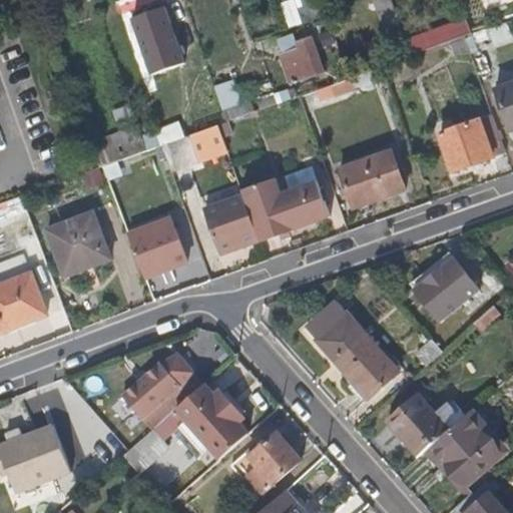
[(330,14),(324,0),(323,0),(298,9),(302,23),(330,14)]
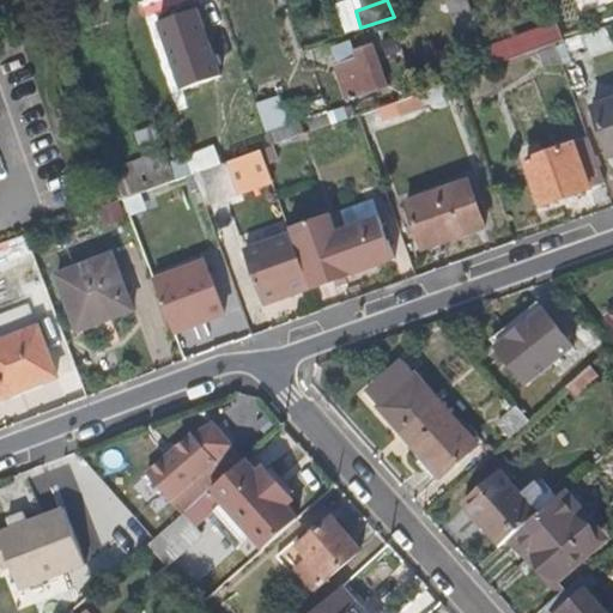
[(544,49),(562,43),(571,40),(564,22),(490,48),(497,66),(544,49)]
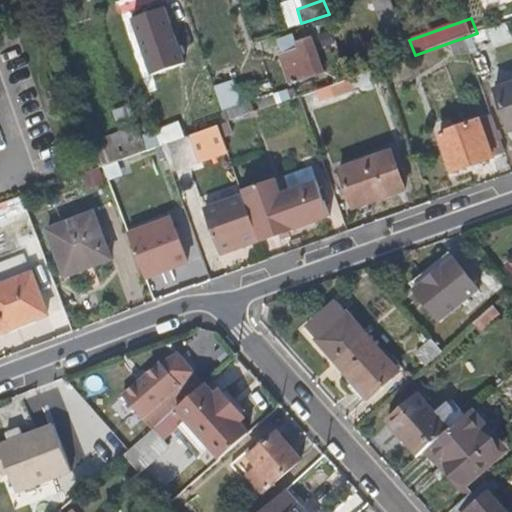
[(511,45),(511,20),(489,29),(496,52),(511,45)]
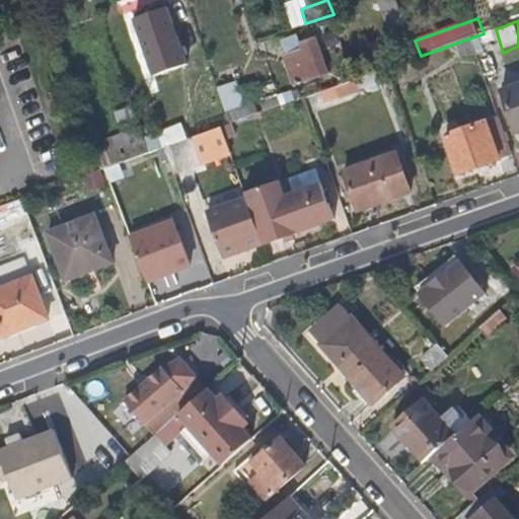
[(503,53),(496,29),(484,33),(475,36),(480,54),(483,59),(503,53)]
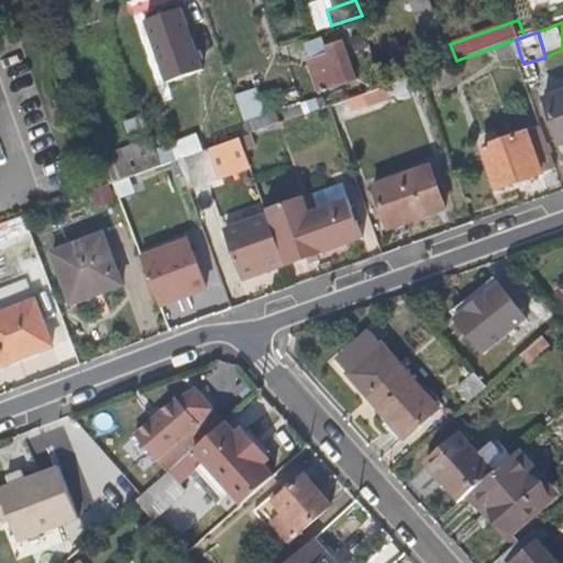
[(521,58),(516,40),(499,45),(506,64),(521,58)]
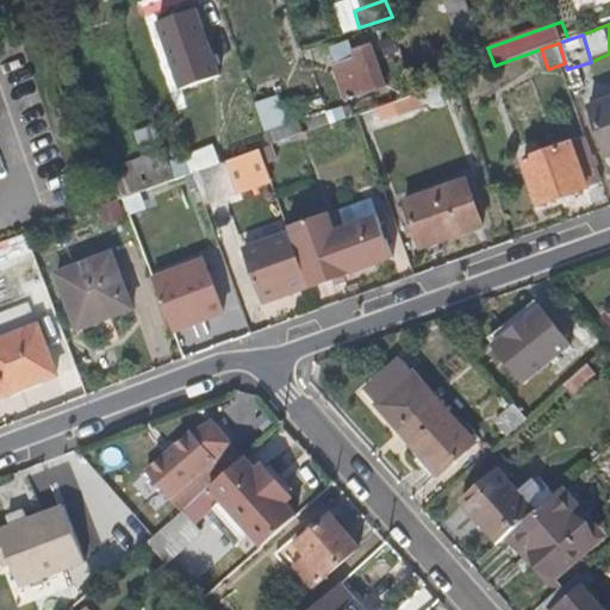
[(388,85),(374,44),(355,50),(358,55),(337,62),(350,98),(388,85)]
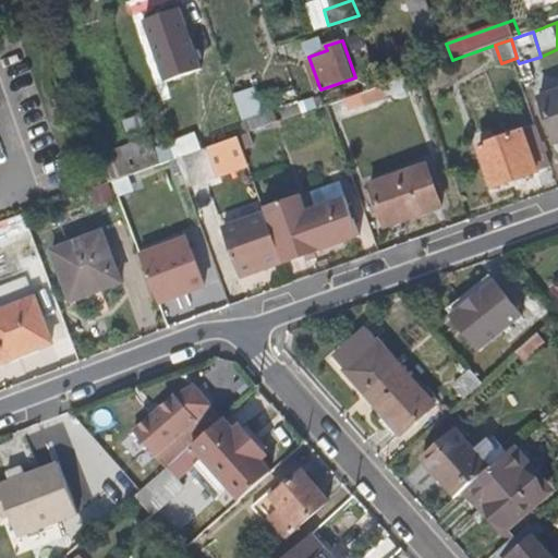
[(452,60),(446,44),(429,49),(435,67),(452,60)]
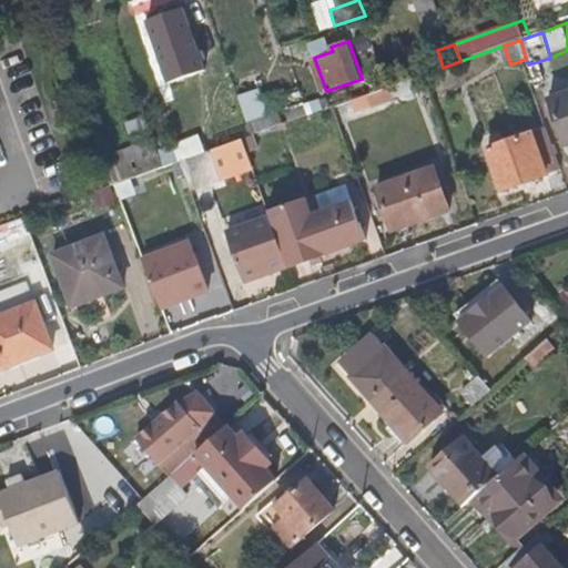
[(414,94),(408,81),(391,88),(396,101),(414,94)]
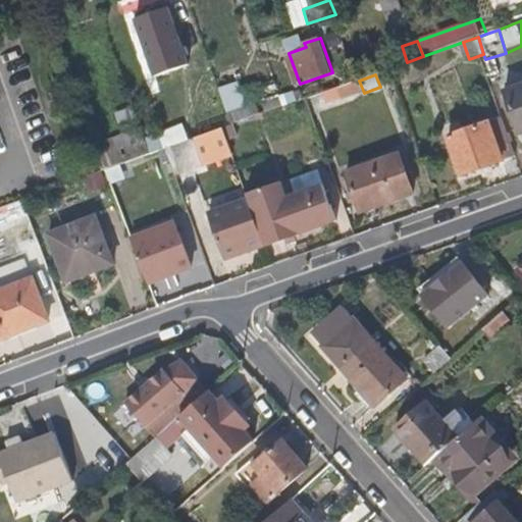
[(220,84),(227,119),(249,115),(242,80),(220,84)]
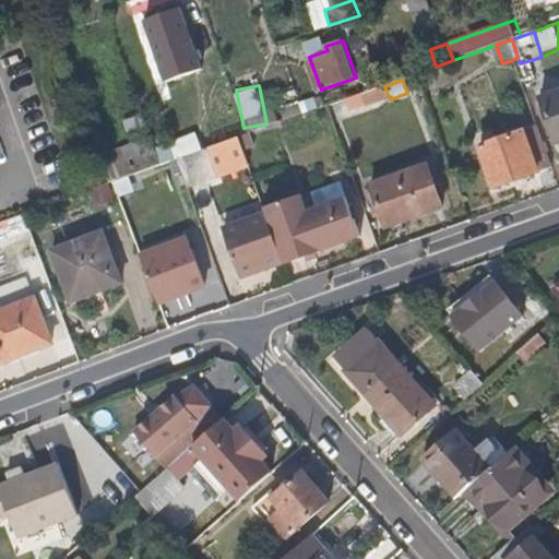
[(379,85),(331,103),(336,118),(384,100),(379,85)]
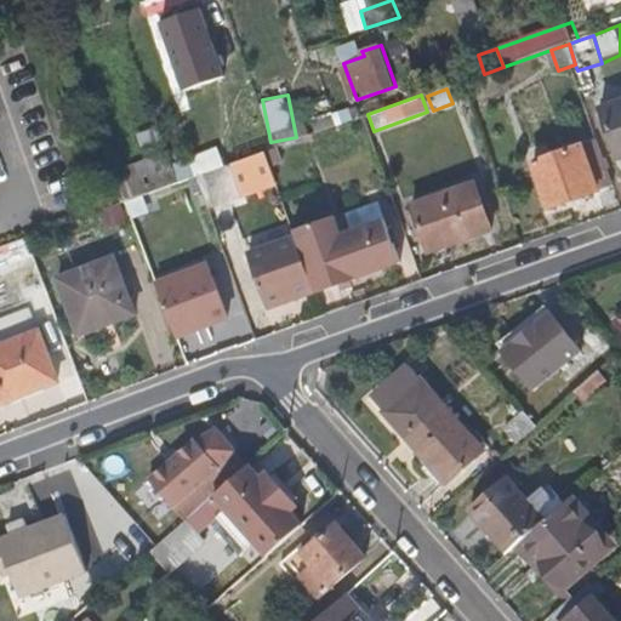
[(620,157),(620,100),(602,107),(619,158),(620,157)]
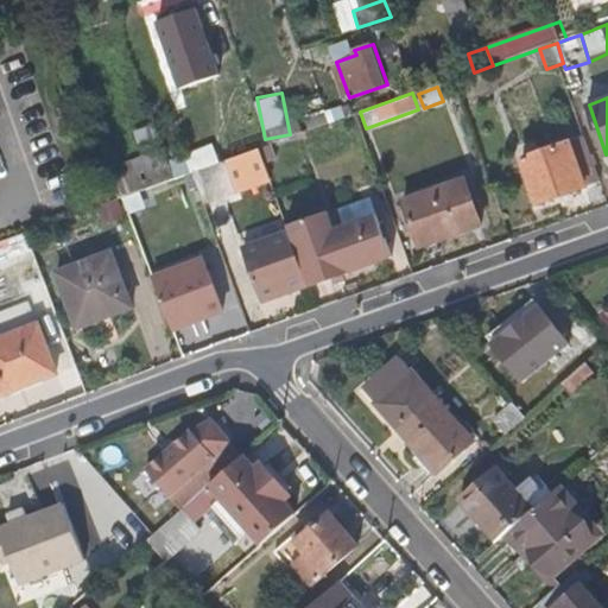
[(138,146),(159,140),(156,124),(134,130),(138,146)]
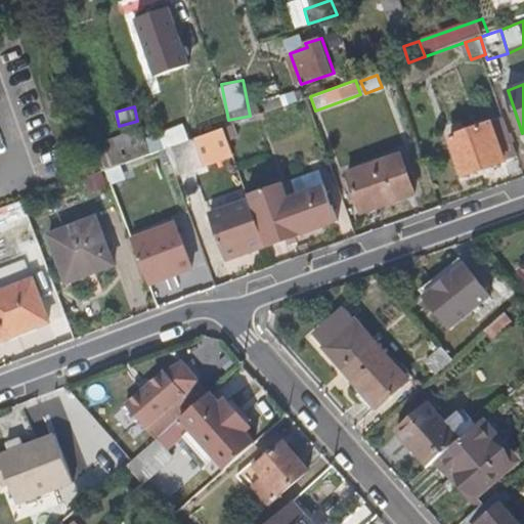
[(519,157),(507,119),(453,139),(466,175),(519,157)]
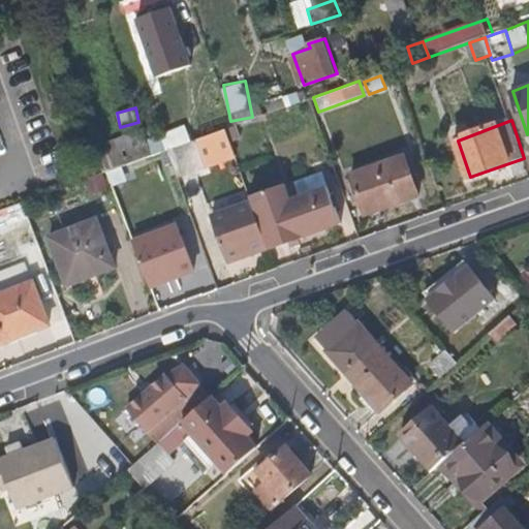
[(170,146),(191,138),(186,125),(165,132),(170,146)]
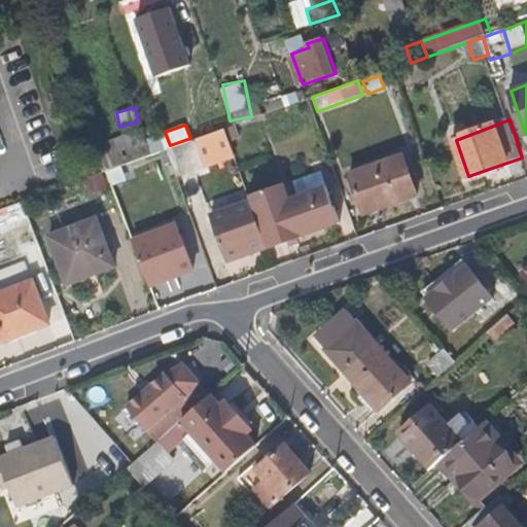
[(210,167),(201,139),(169,150),(175,167),(179,178),(210,167)]
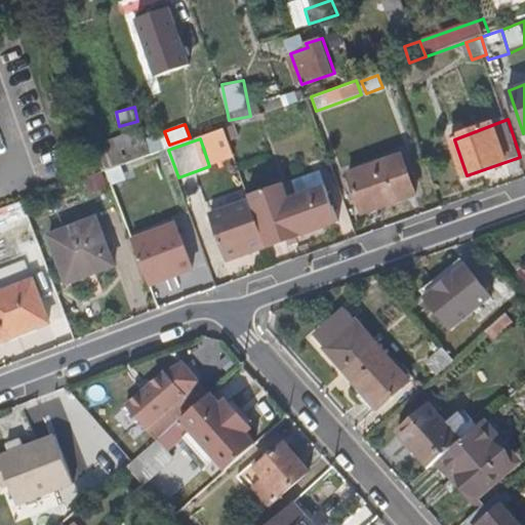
[(401,176),(410,173),(403,155),(351,173),(365,213),(408,197),(401,176)]
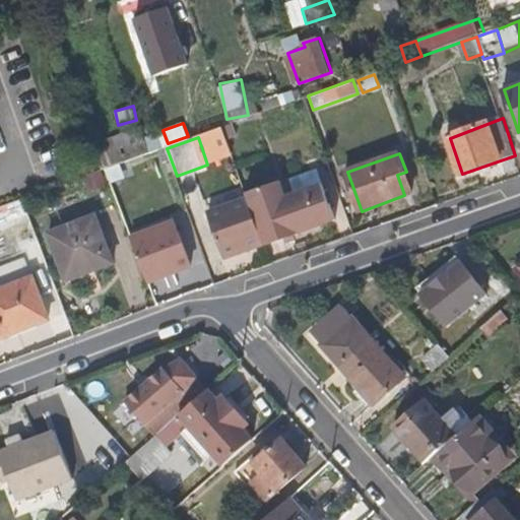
[(413,192),(406,172),(397,175),(404,195),(413,192)]
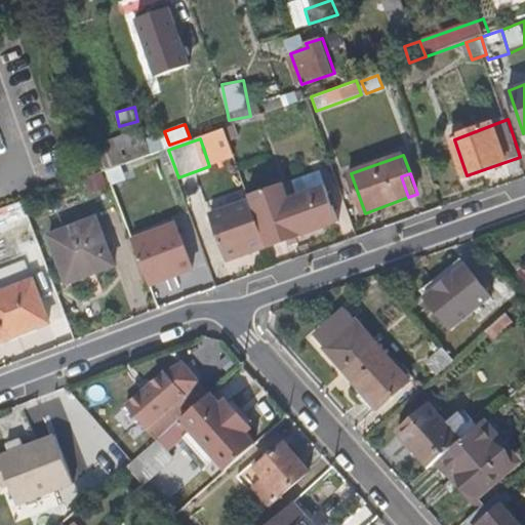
[(339,221),(327,184),(255,210),(267,242),(268,247),(339,221)]
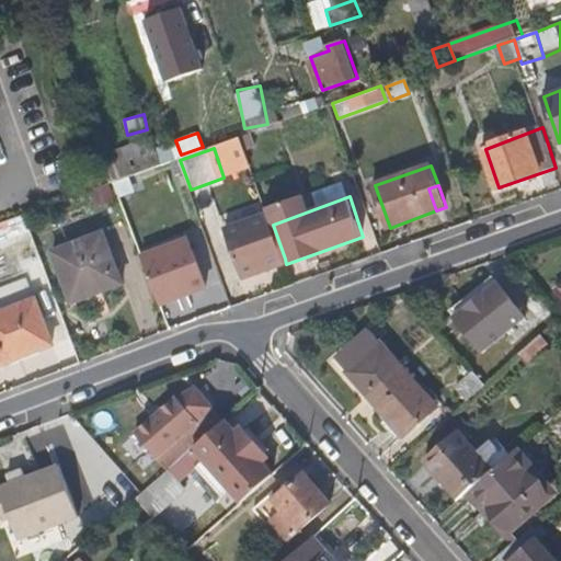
[(285,259),(273,225),(268,214),(226,229),(241,275),(285,259)]
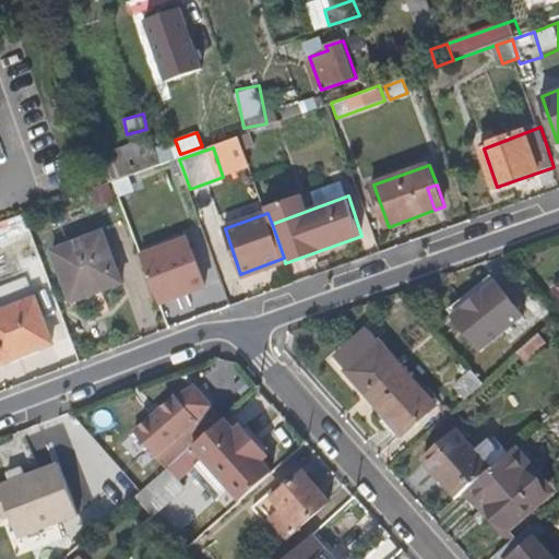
[(125,282),(104,229),(54,249),(73,300),(125,282)]
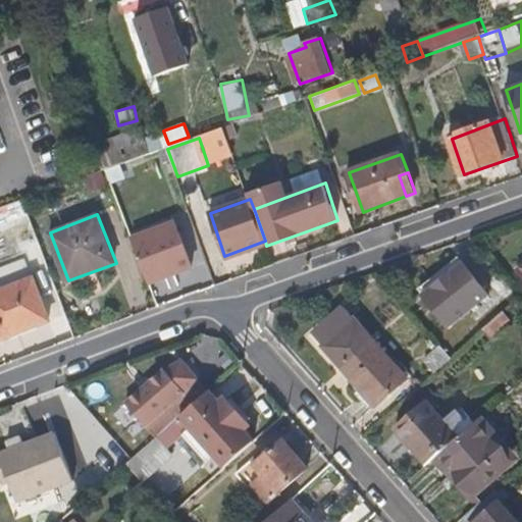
[(193,267),(177,223),(134,239),(150,283),(193,267)]
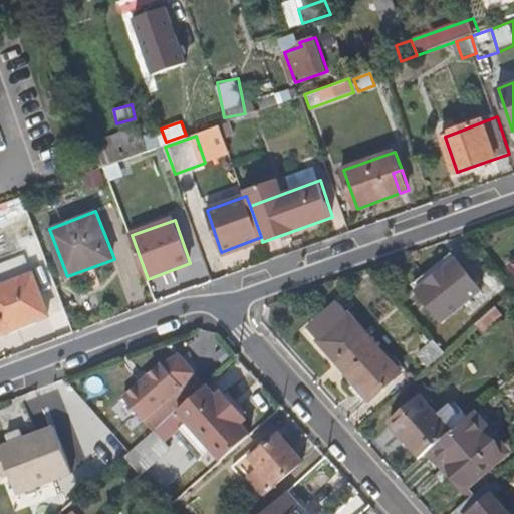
[(481,288),(457,259),(456,260),(449,251),(433,263),(440,270),(446,280),(461,297),(472,288),(475,292),(481,288)]
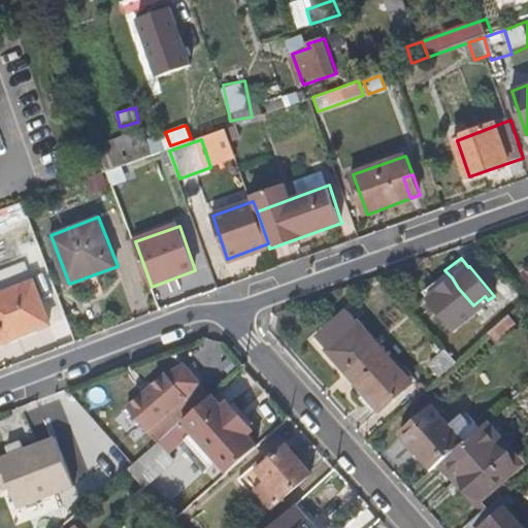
[(473,305),(458,288),(452,277),(444,285),(471,314),(476,309),(473,305)]
